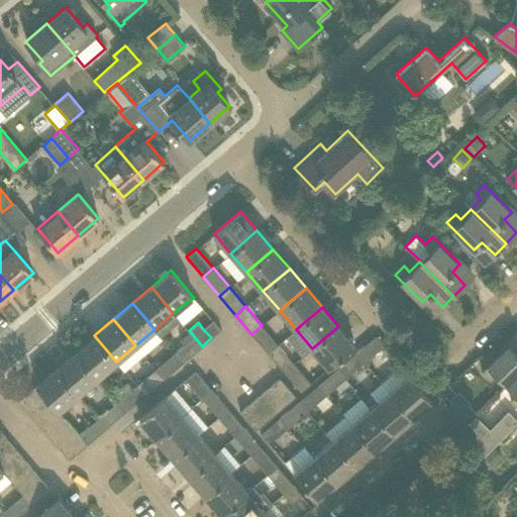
[(251,334),(268,352),(278,344),(262,325),(251,334)]
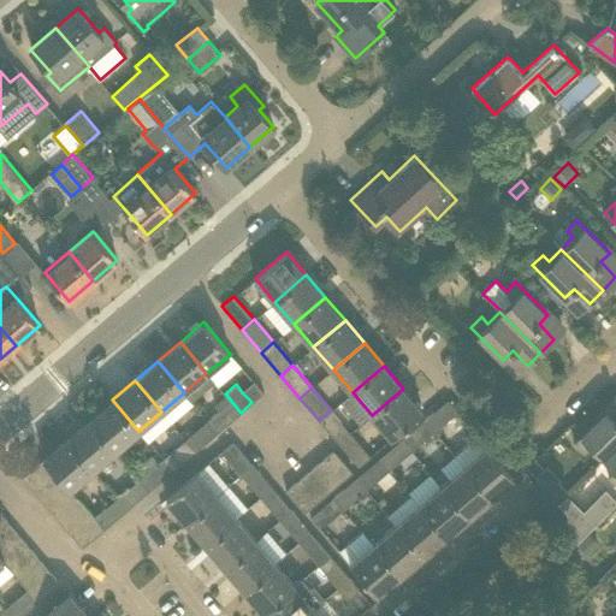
[(391,438),(422,412),(403,389),(372,415),(391,438)]
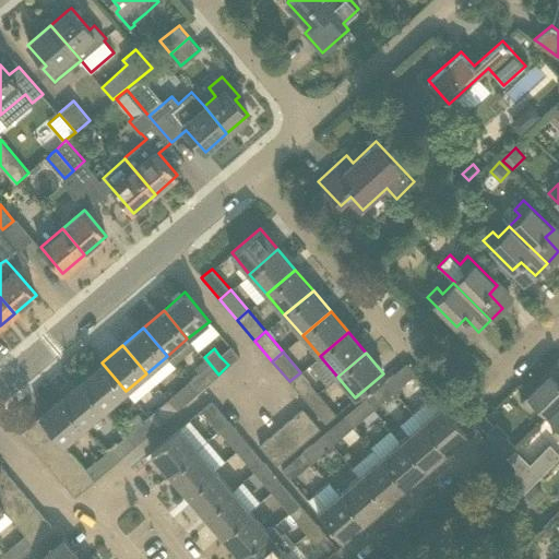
[(521,401),(531,411),(536,404),(547,415),(558,403),(558,357),(547,370),(549,372),(521,401)]
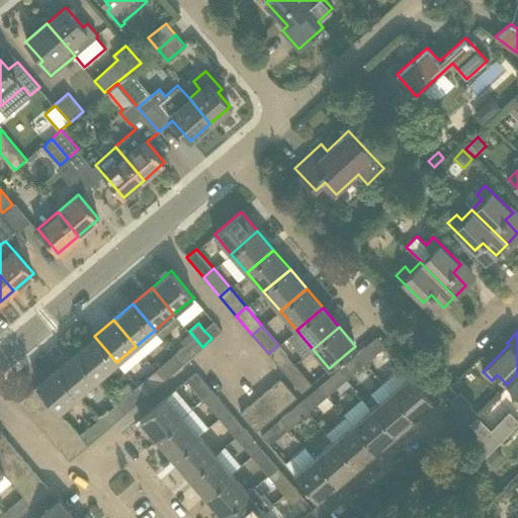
[(175,354),(183,363),(188,358),(202,347),(190,332),(180,340),(185,346),(175,354)]
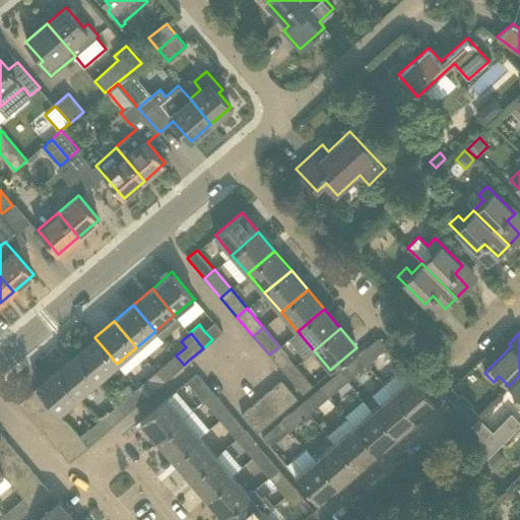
[(73,354),(95,382),(117,364),(94,337),(73,354)]
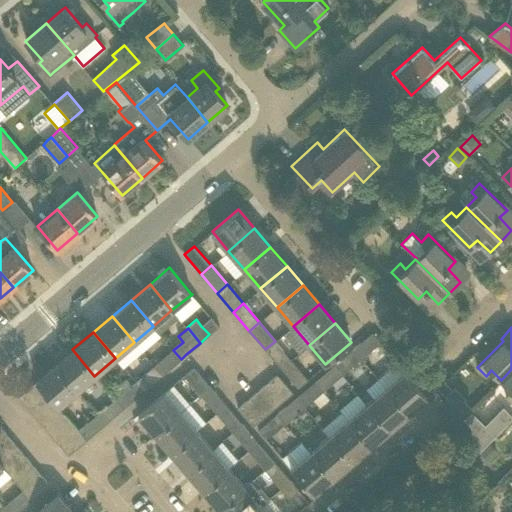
[(380,342),(372,332),(353,348),(361,358),(380,342)]
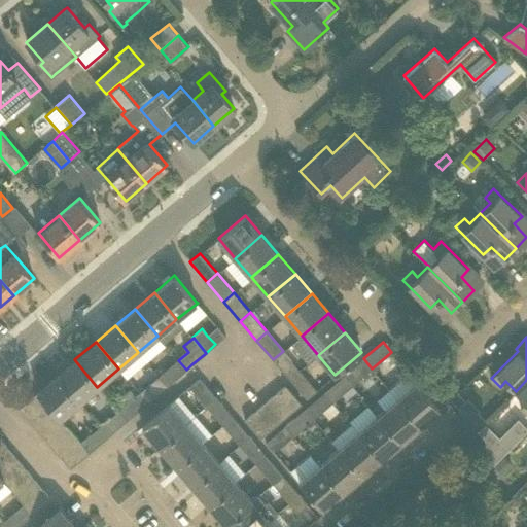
[(273,359),(289,379),(300,371),(283,351),(273,359)]
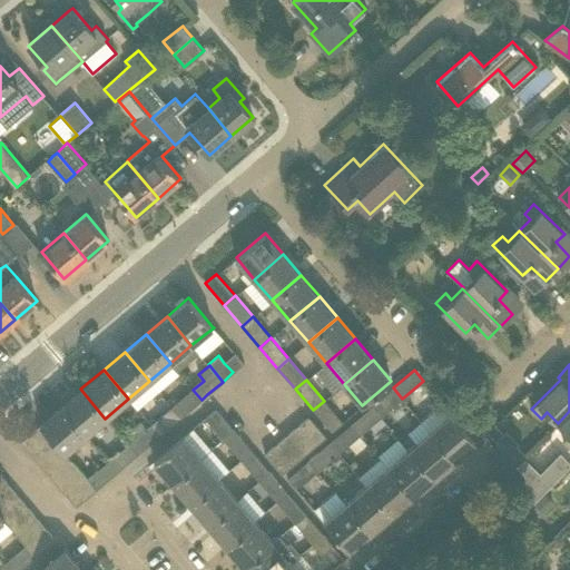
[(393,387),(372,405),(381,416),(402,399),(393,387)]
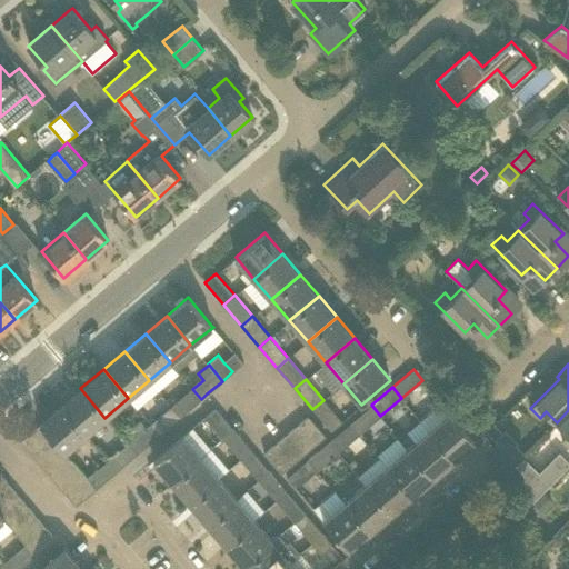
[(95,427),(105,418),(80,388),(61,405),(86,433),(93,427),(95,427)]
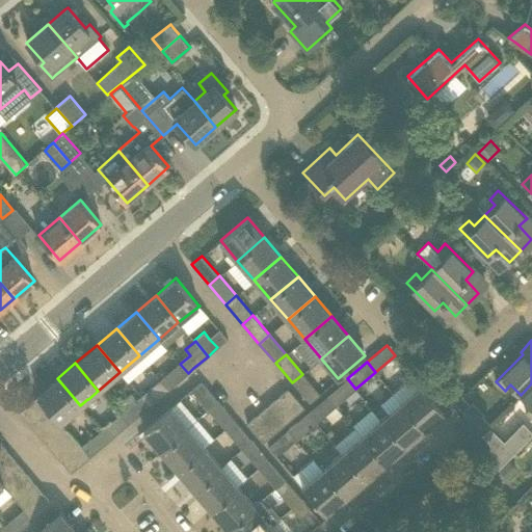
[(160,380),(168,390),(188,373),(180,364),(160,380)]
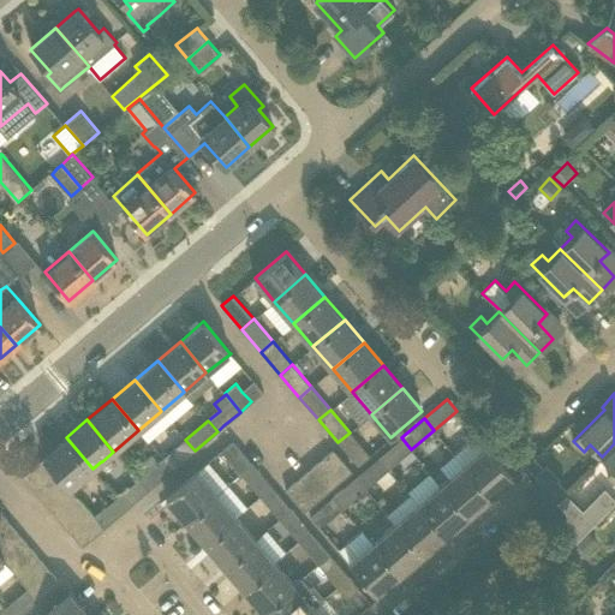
[(338,442),(357,465),(369,455),(350,433),(338,442)]
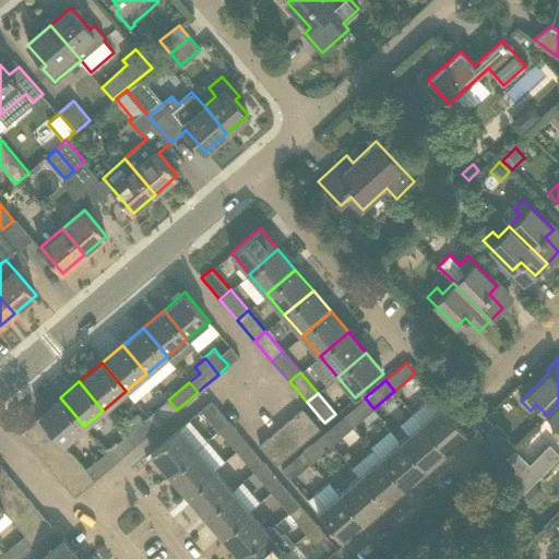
[(445,451),(467,433),(436,396),(414,415),(445,451)]
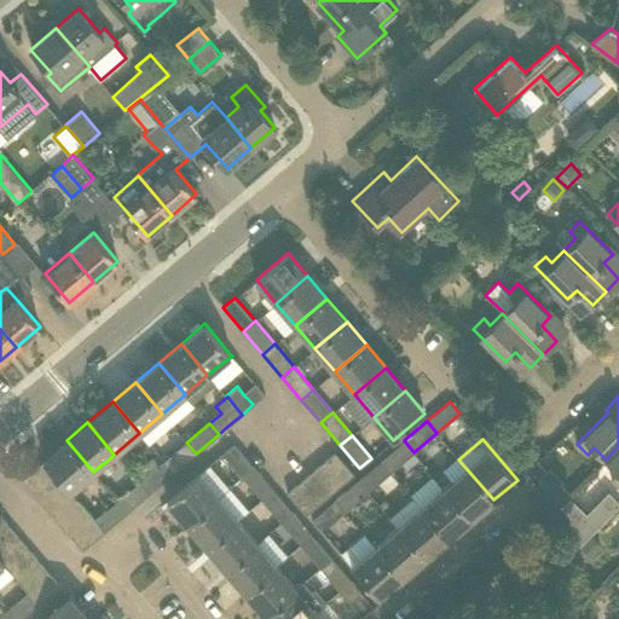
[(55,473),(64,485),(71,491),(93,472),(67,440),(44,460),(44,461),(55,473)]
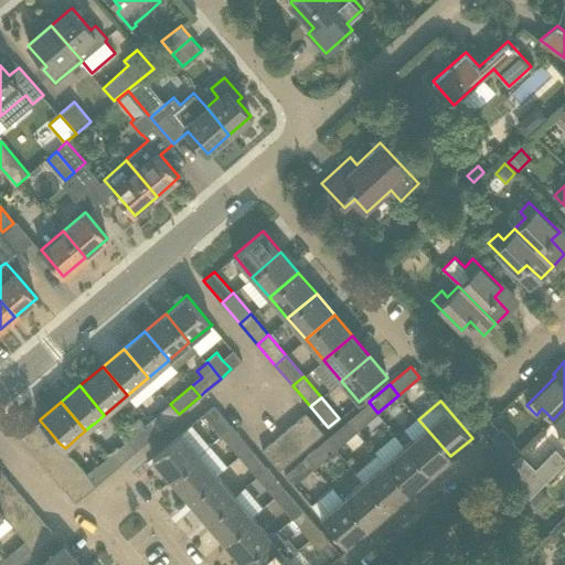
[(377,413),(369,402),(348,420),(356,430),(377,413)]
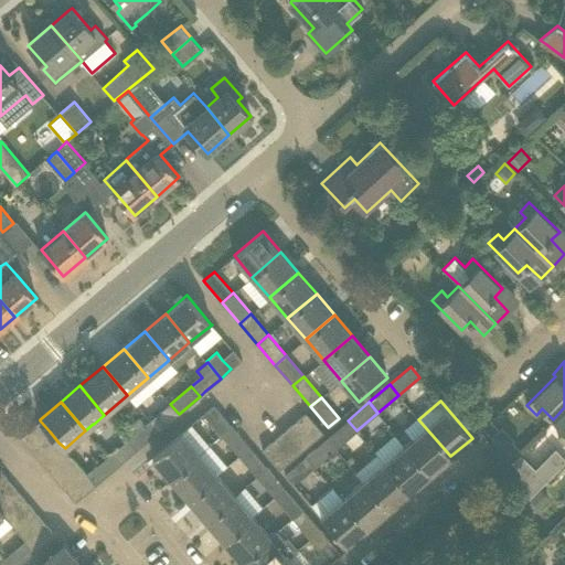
[(150,423),(158,432),(179,414),(170,404),(150,423)]
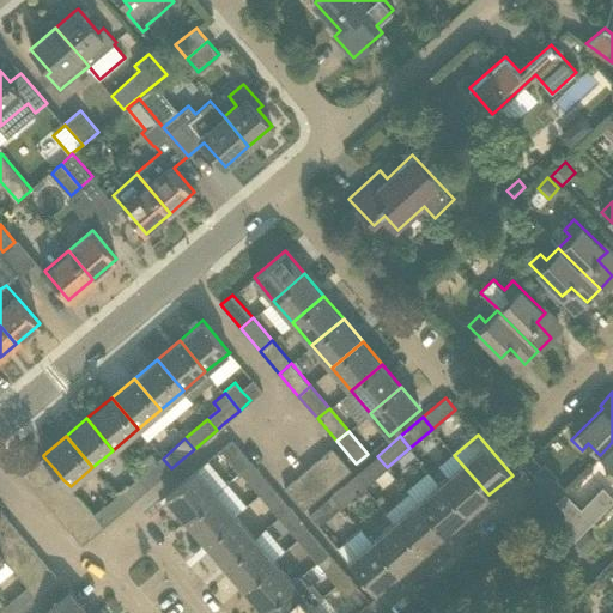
[(253,461),(232,438),(222,449),(241,472),(253,461)]
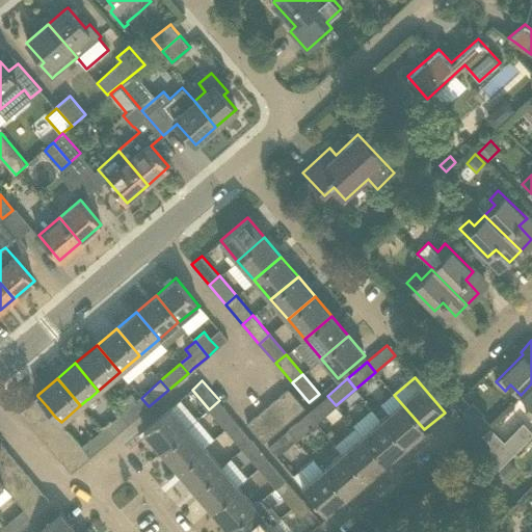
[(531,383),(521,395),(531,405),(526,411),(531,418),(531,383)]
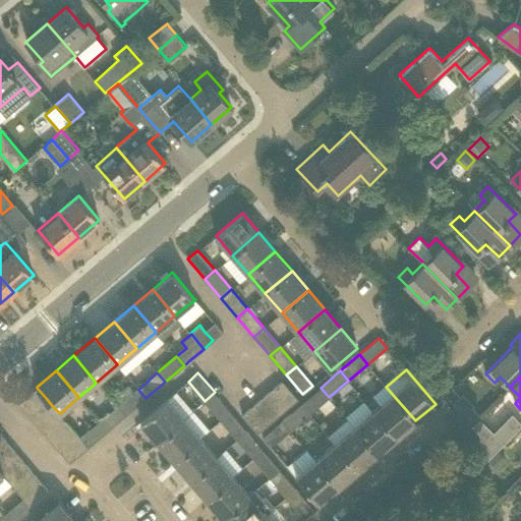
[(282,381),(272,389),(288,407),(298,399),(282,381)]
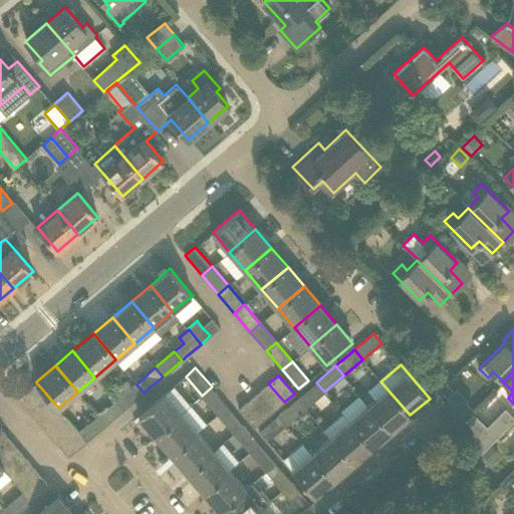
[(368,406),(391,432),(410,415),(380,381),(368,392),(369,393),(363,399),(368,405),(368,406)]
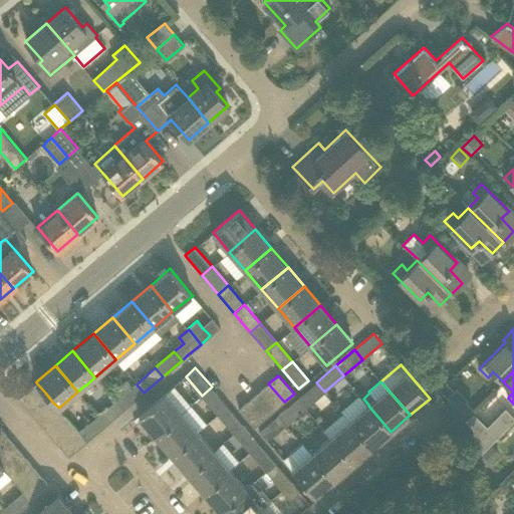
[(45,393),(36,382),(18,398),(27,408),(45,393)]
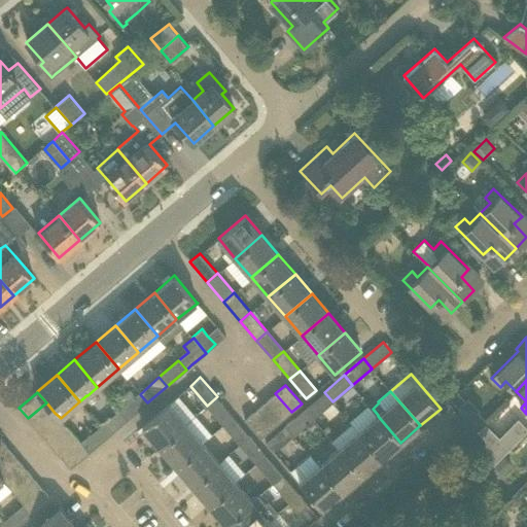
[(305,409),(314,419),(332,401),(324,392),(305,409)]
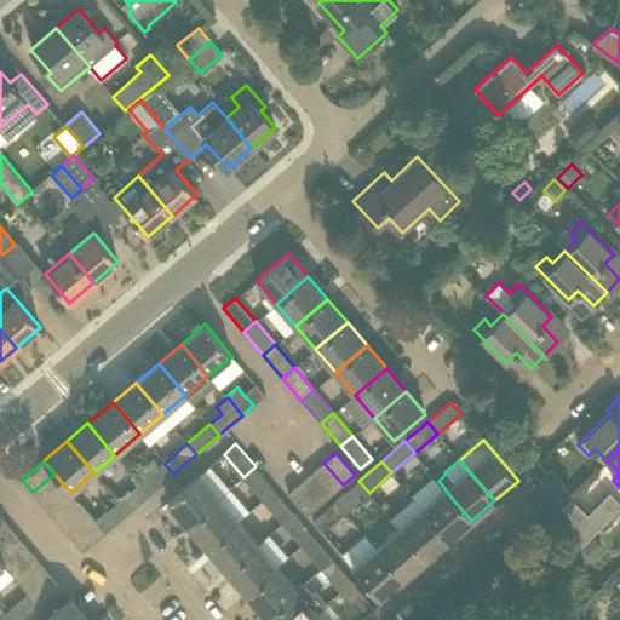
[(323,463),(311,474),(331,495),(343,484),(323,463)]
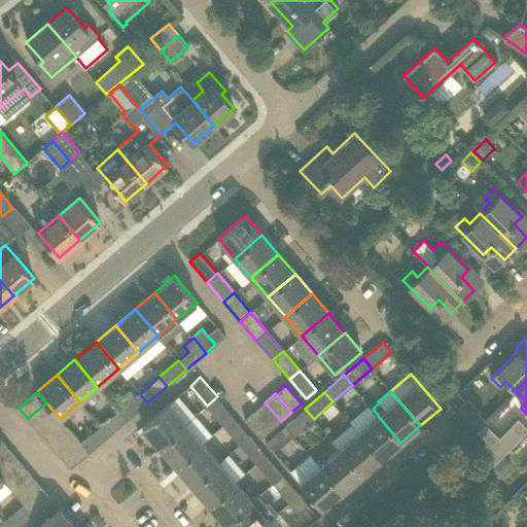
[(147,402),(140,394),(120,411),(128,419),(147,402)]
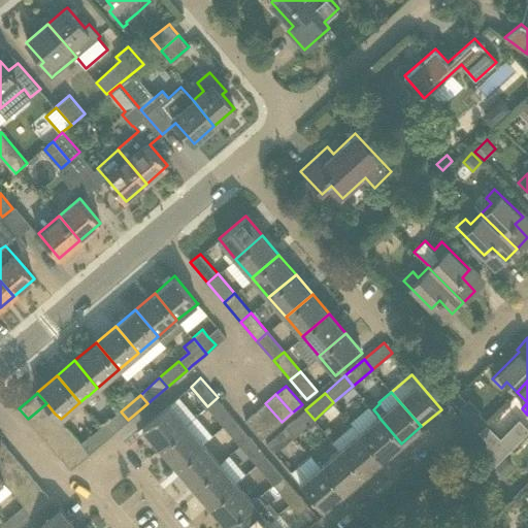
[(224,426),(234,417),(218,397),(207,406),(224,426)]
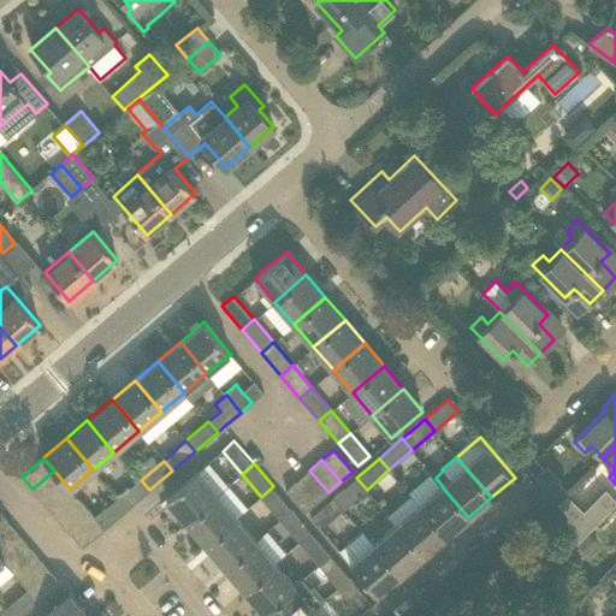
[(39,495),(42,501),(64,483),(54,471),(33,489),(39,495)]
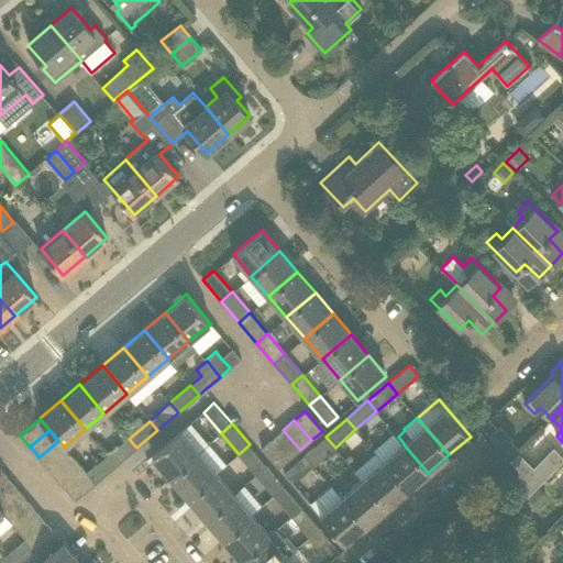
[(283,430),(272,439),(289,459),(300,450),(283,430)]
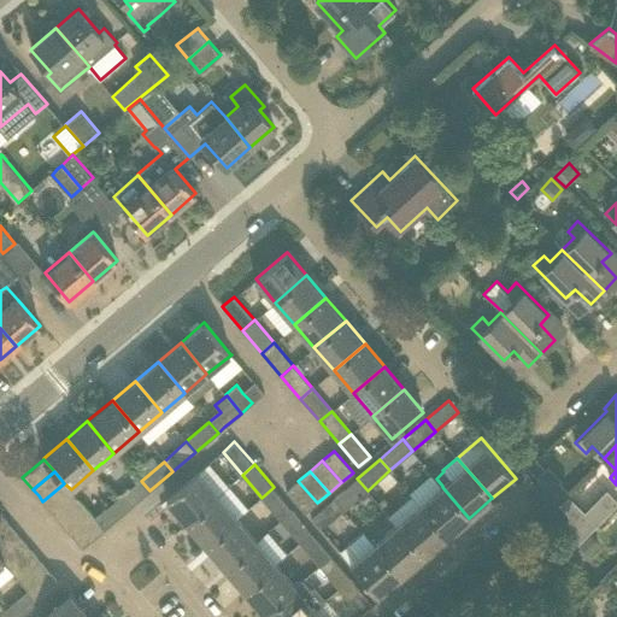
[(218,495),(198,472),(166,499),(187,522),(218,495)]
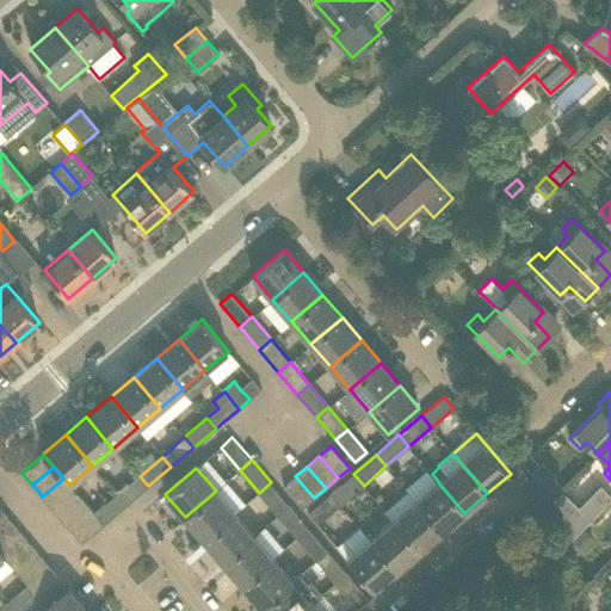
[(331,493),(341,505),(364,486),(353,474),(331,493)]
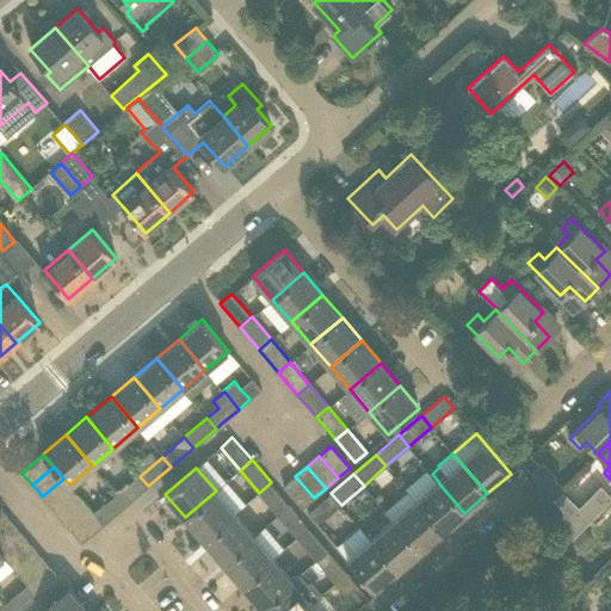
[(117,495),(125,506),(133,500),(148,486),(140,476),(117,495)]
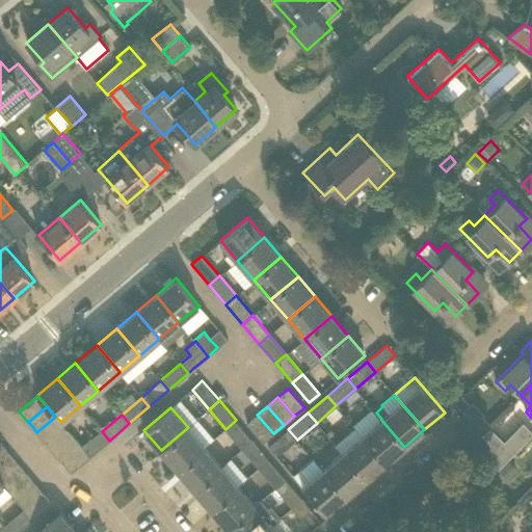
[(246,423),(263,443),(273,433),(257,415),(246,423)]
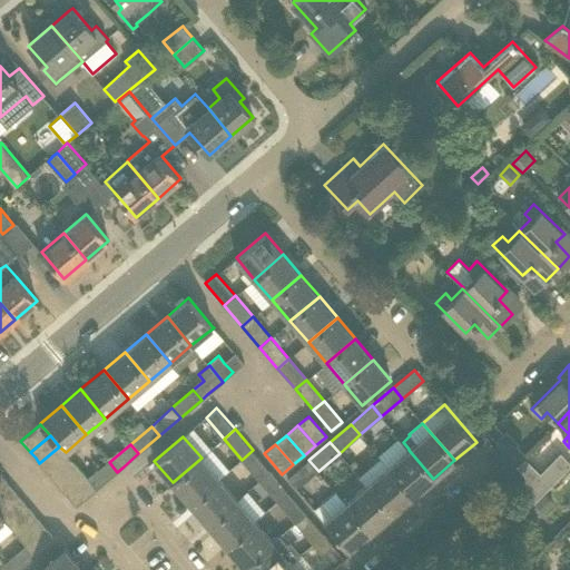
[(524,453),(517,445),(508,453),(516,461),(524,453)]
